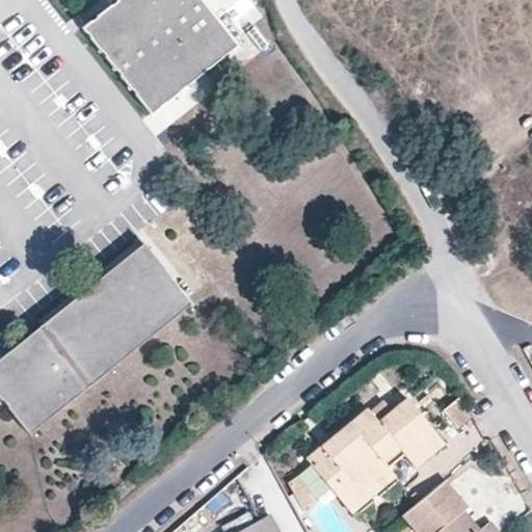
[(216,19),(201,0),(116,0),(82,27),(151,113),(236,45),(216,19)]
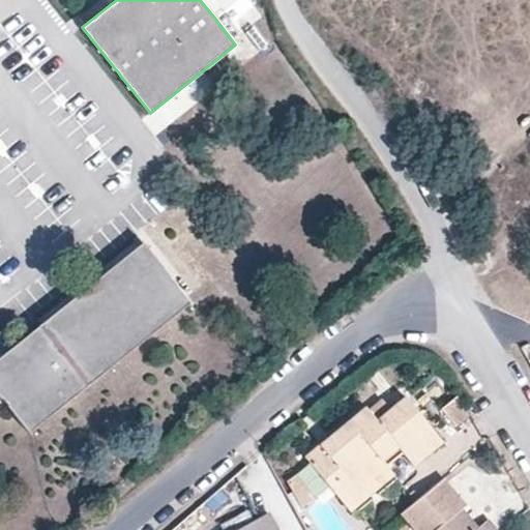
[(228,0),(200,0),(215,19),(232,5),(228,0)]
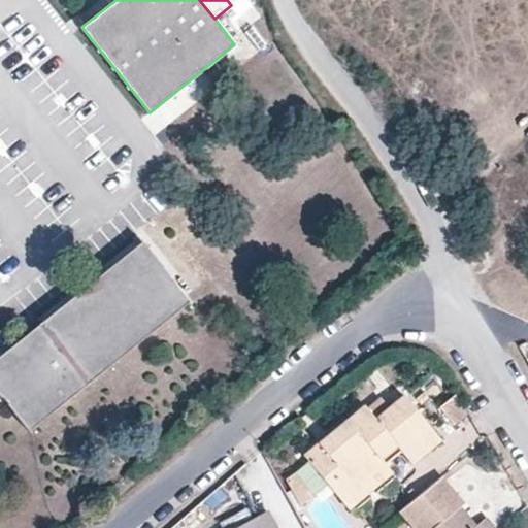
[(188,300),(141,241),(0,356),(0,393),(28,429),(188,300)]
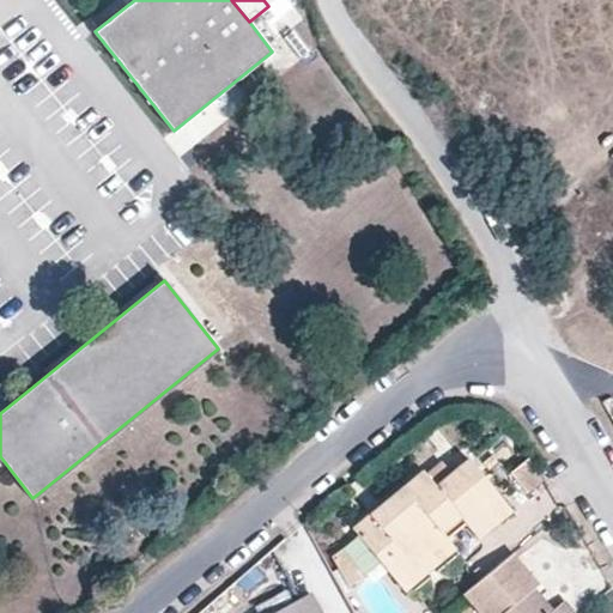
[(351,528),(394,581),(447,538),(465,522),(478,539),(513,511),(467,457),(434,485),(422,469),(351,528)]
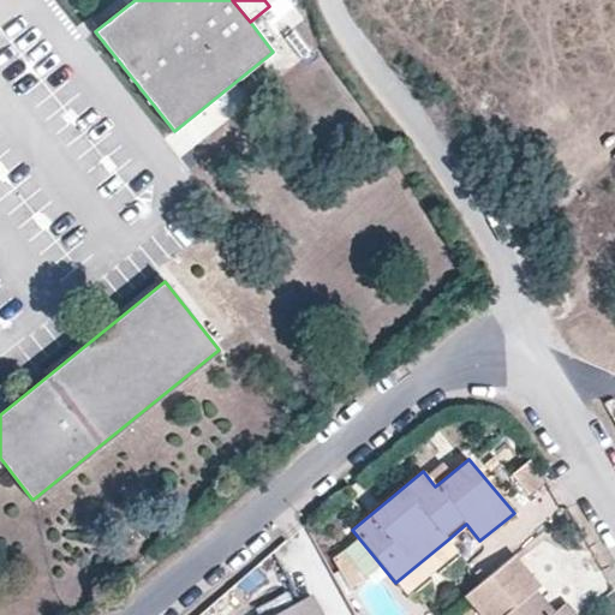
[(543,485),(531,465),(511,477),(523,497),(543,485)]
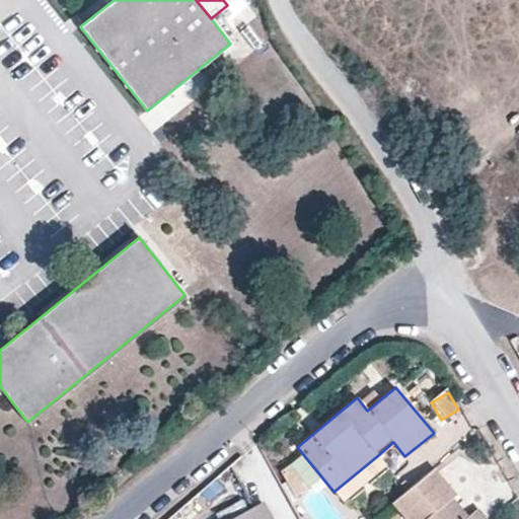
[(378,455),(334,492),(343,501),(385,465),(378,455)]
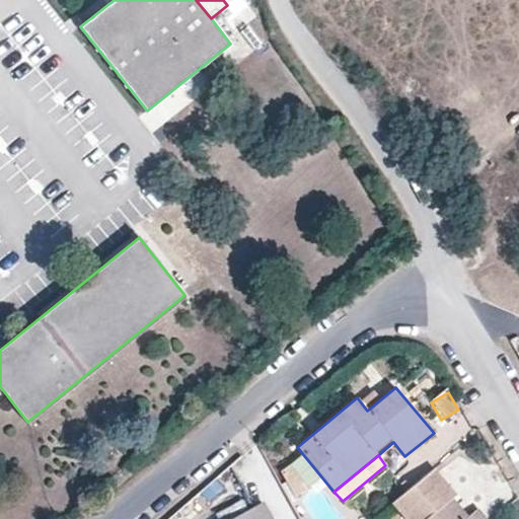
[(435,468),(392,504),(403,518),(487,518),(478,508),(468,516),(452,497),(456,494),(435,468)]
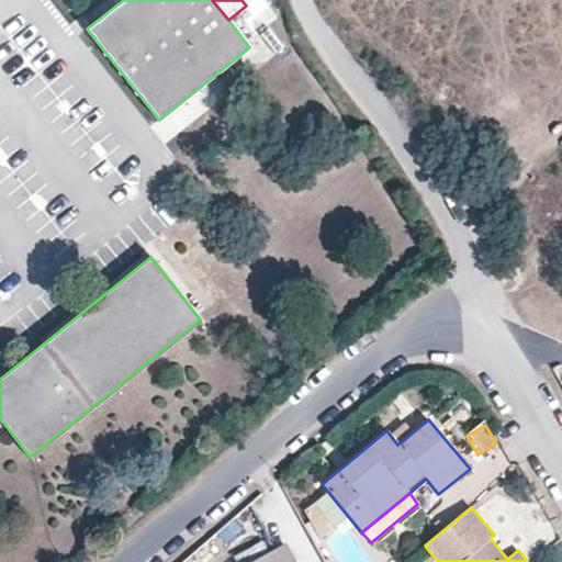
[(250,561),(292,561),(283,544),(250,561)]
